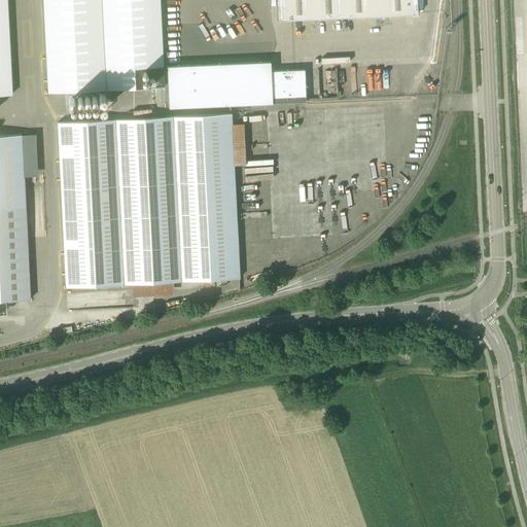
[(6,0),(0,0),(0,95),(12,94),(6,0)]
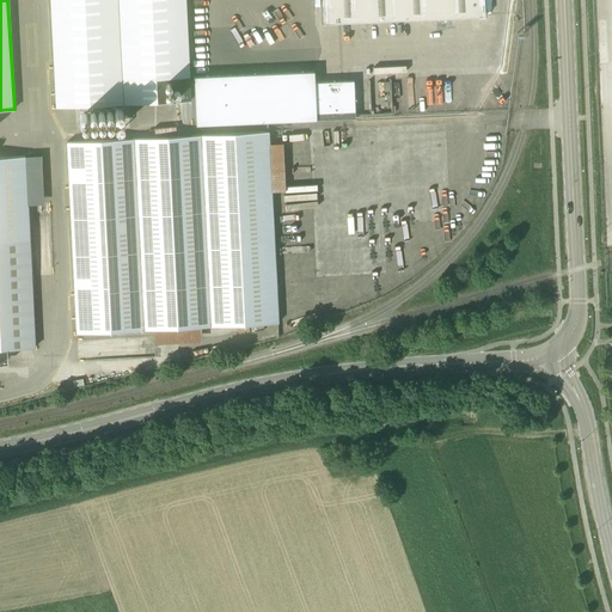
[(190,101),(185,0),(50,0),(56,108),(190,101)]
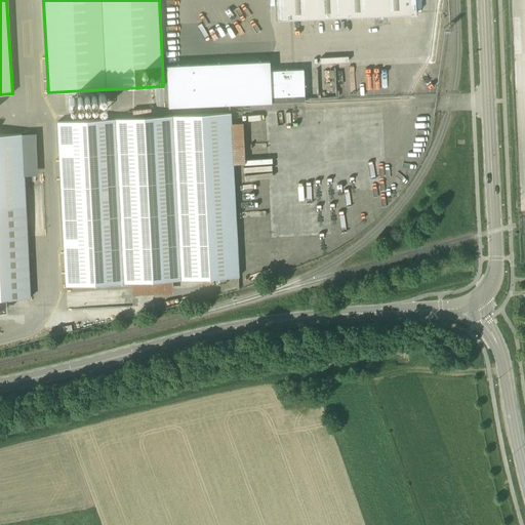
[(276,0),(278,19),(416,13),(414,0),(276,0)]
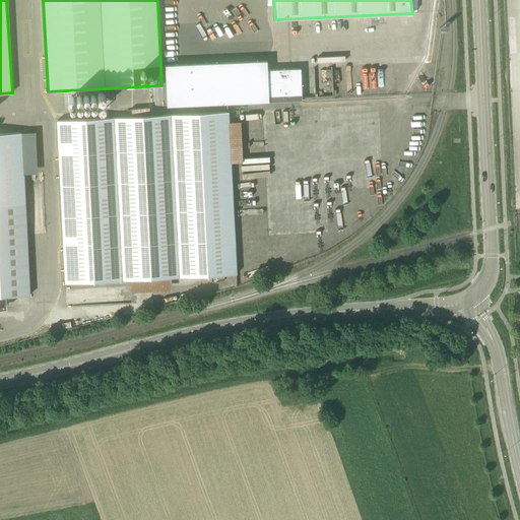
[(301,68),(267,70),(267,60),(165,65),(167,107),(228,104),(302,101),(301,68)]
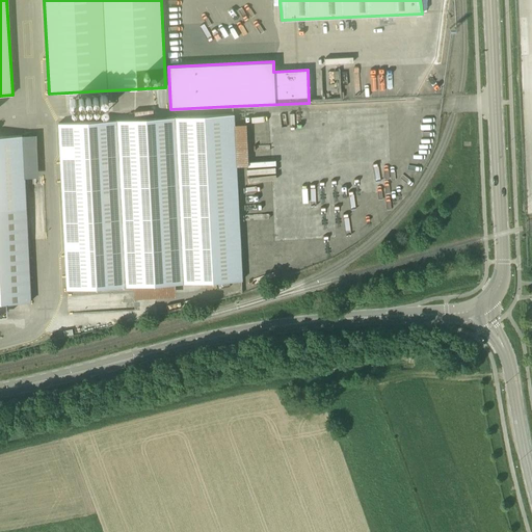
[(67,290),(241,281),(233,114),(58,124),(67,290)]
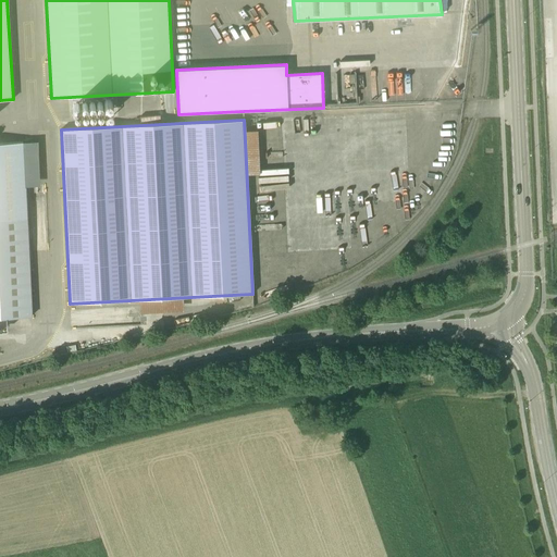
[(0,143),(0,318),(32,317),(23,143),(0,143)]
